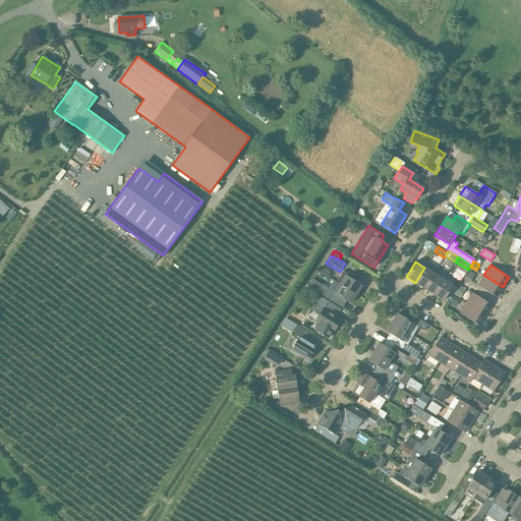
[(424,288),(433,274),(424,268),(415,283),(424,288)]
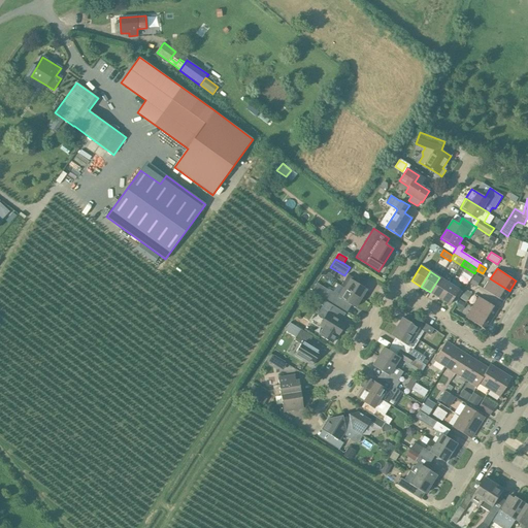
[(338,285),(361,298),(366,290),(358,284),(360,282),(348,274),(340,286),(338,284),(338,285)]
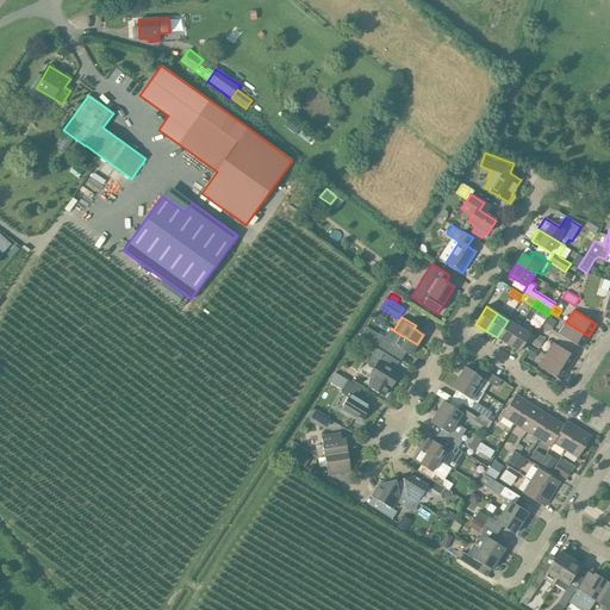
[(548,317),(542,327),(549,331),(555,322),(548,317)]
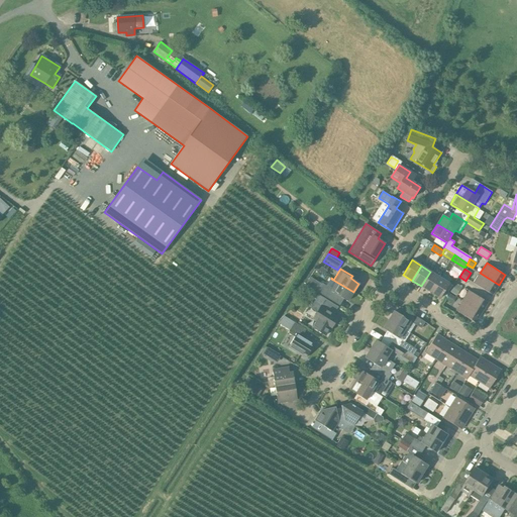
[(440,278),(430,272),(421,286),(430,292),(440,278)]
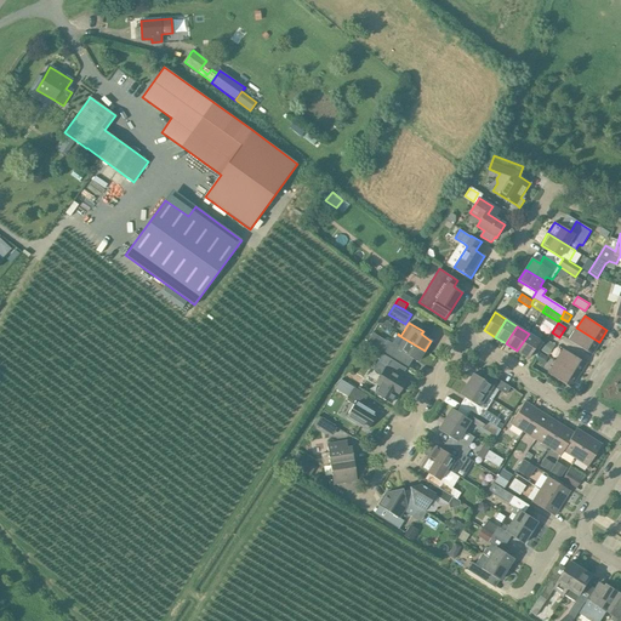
[(592,354),(599,342),(576,328),(569,340),(592,354)]
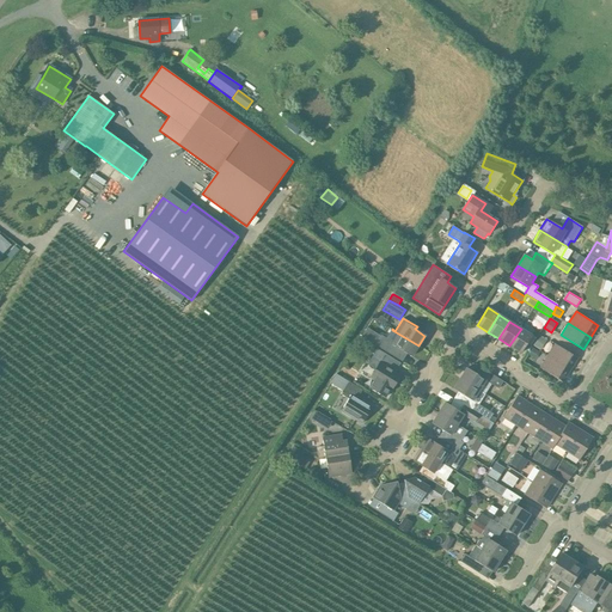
[(532,336),(521,329),(509,346),(521,353),(532,336)]
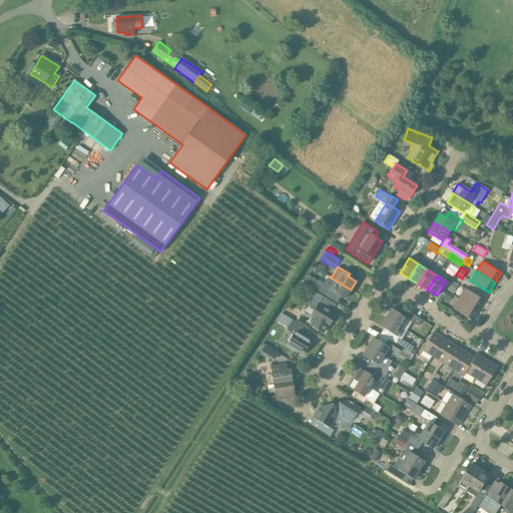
[(345,299),(351,290),(329,277),(324,284),(320,281),(315,290),(329,298),(333,292),(345,299)]
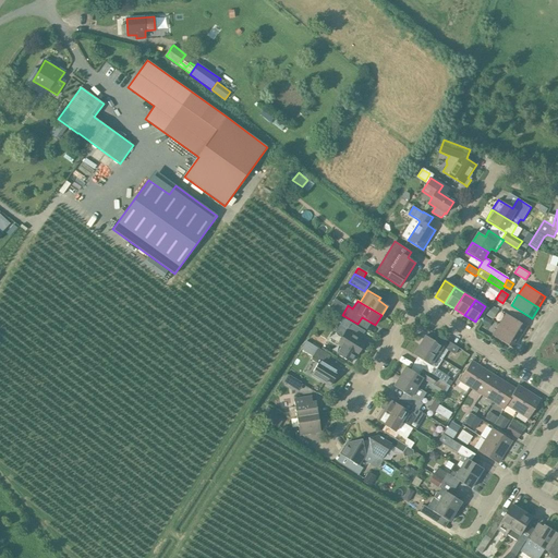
[(492,306),(485,315),(492,319),(497,311),(492,306)]
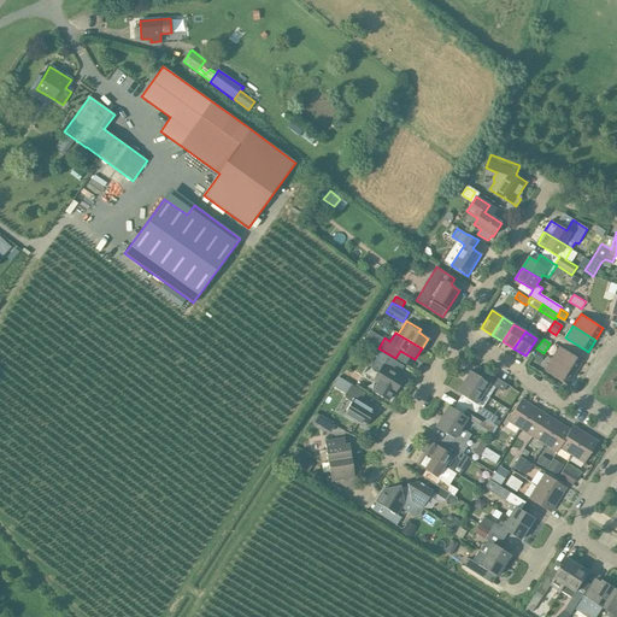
[(552,359),(575,374),(582,360),(559,347),(552,359)]
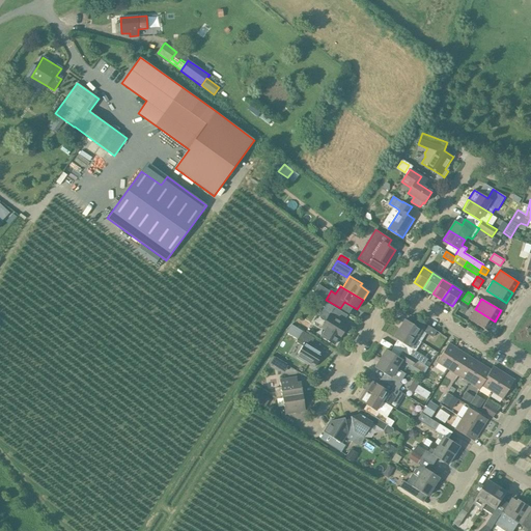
[(326,330),(322,336),(334,344),(338,338),(339,338),(347,326),(335,317),(339,310),(327,302),(318,316),(326,320),(322,328),(326,330)]
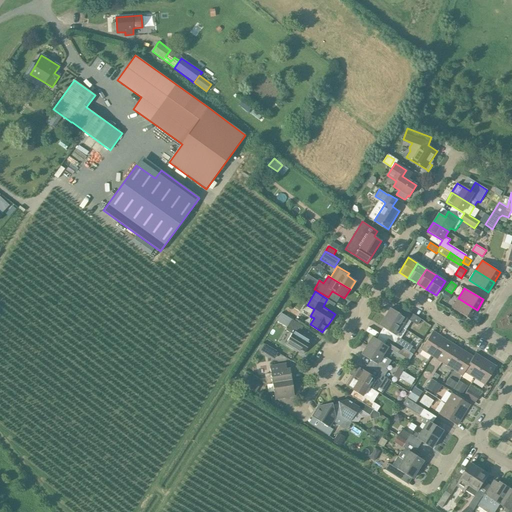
[(445,291),(442,297),(447,300),(451,295),(445,291)]
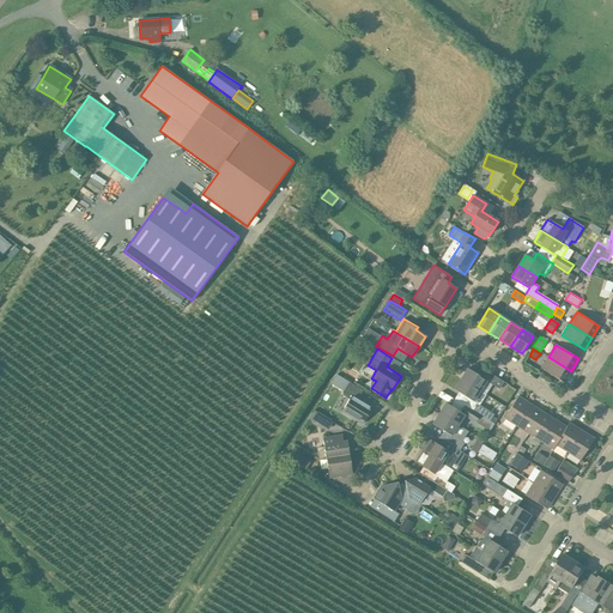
[(564,383),(571,371),(548,357),(541,369),(564,383)]
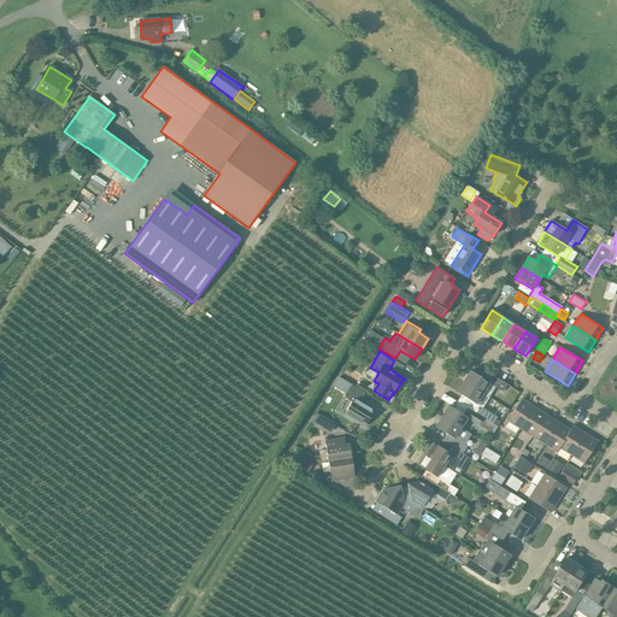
[(471,371),(464,382),(483,394),(489,383),(503,392),(507,385),(489,374),(486,381),(471,371)]
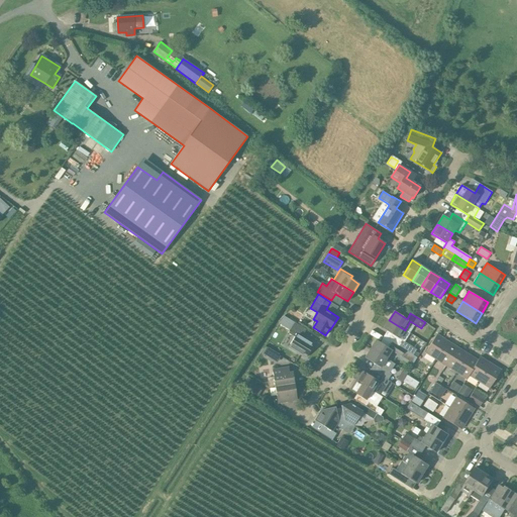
[(383,336),(405,350),(413,355),(415,351),(416,349),(404,341),(409,333),(389,320),(383,329),(387,331),(383,336)]
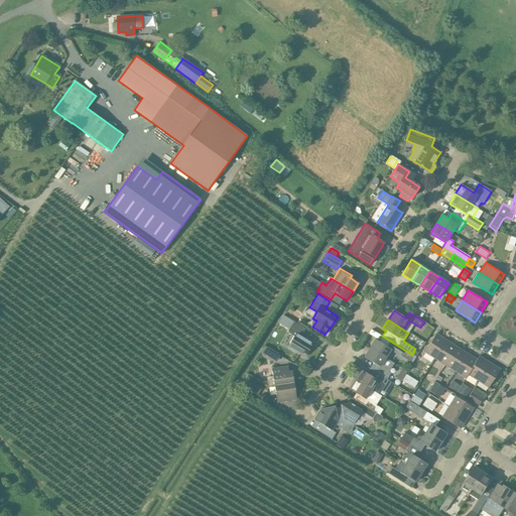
[(305,329),(293,321),(287,332),(294,337),(288,347),(305,357),(313,344),(301,336),(305,329)]
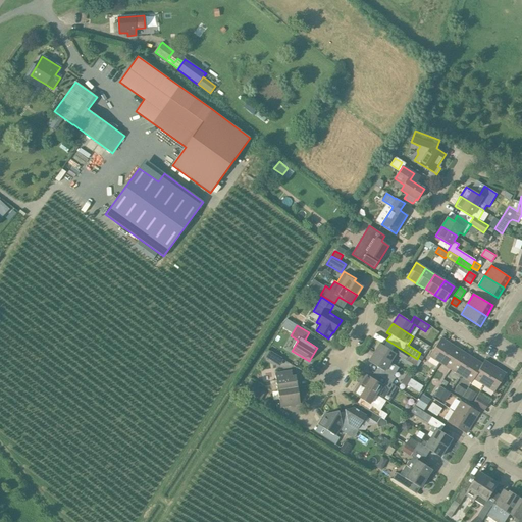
[(439,363),(452,345),(441,337),(429,356),(439,363)]
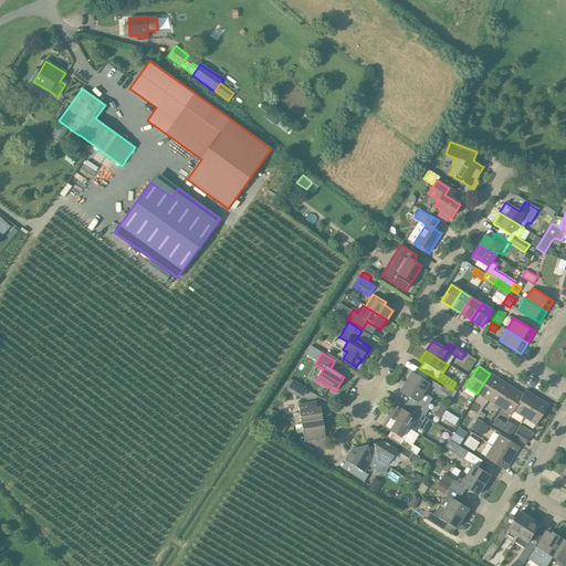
[(443,384),(419,368),(416,375),(412,373),(406,383),(423,392),(428,384),(439,390),(443,384)]
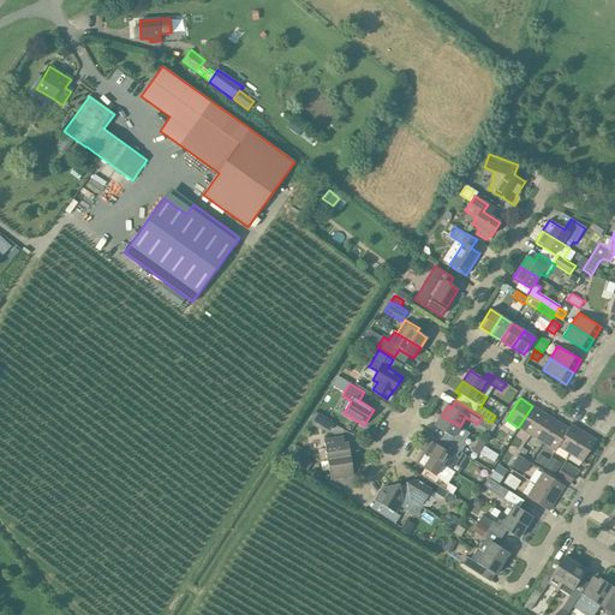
[(518,428),(531,435),(544,413),(532,406),(518,428)]
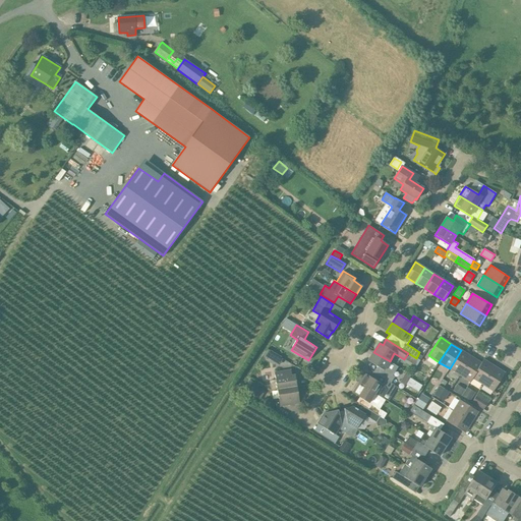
[(283,359),(269,350),(265,356),(279,365),(283,359)]
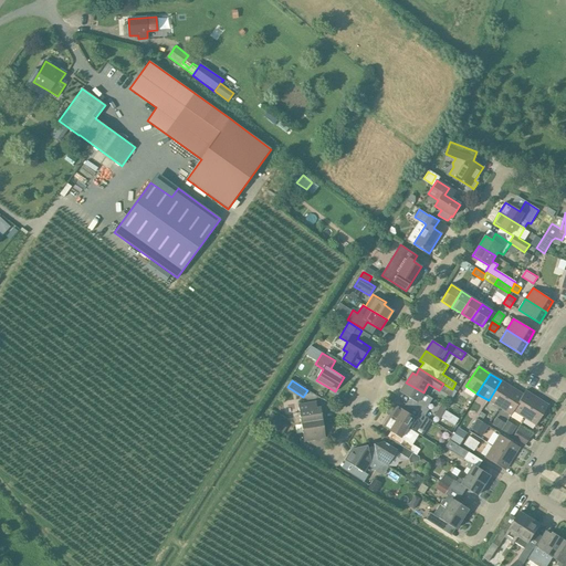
[(500,408),(512,387),(501,380),(489,400),(500,408)]
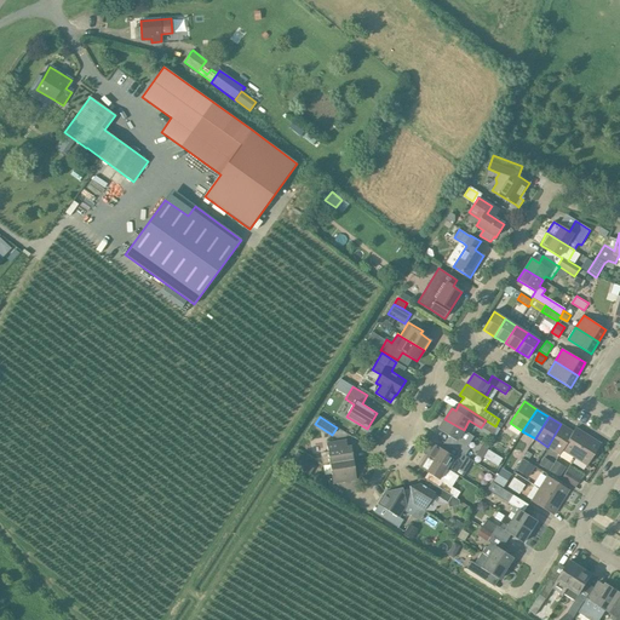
[(474,436),(445,419),(437,429),(455,440),(451,447),(465,455),(469,448),(466,447),(474,436)]
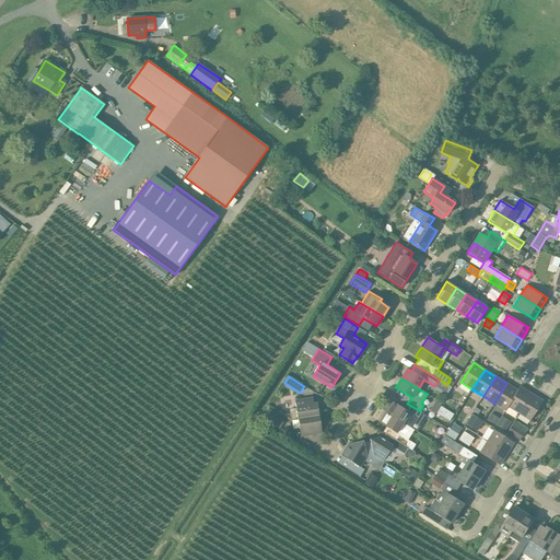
[(517,391),(506,383),(494,404),(505,410),(517,391)]
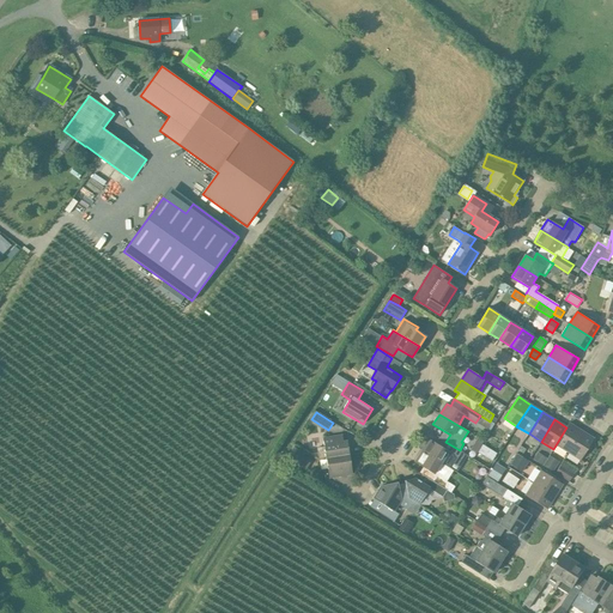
[(557,445),(568,453),(582,431),(569,423),(566,428),(557,445)]
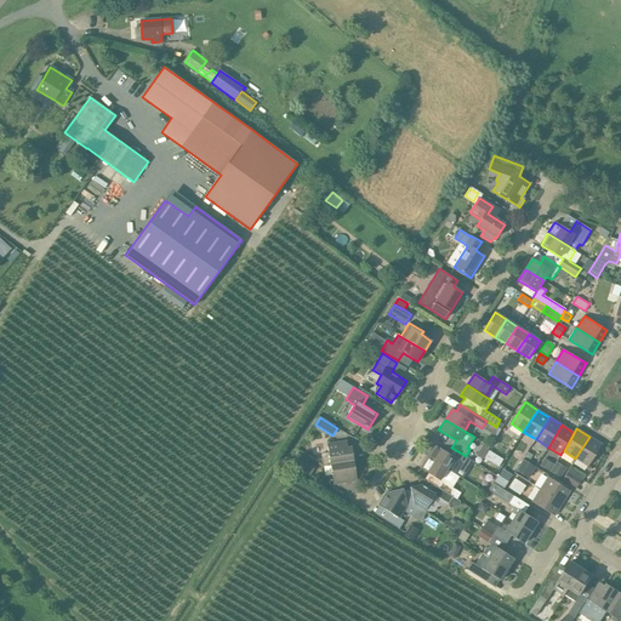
[(590,437),(575,459),(588,467),(602,444),(590,437)]
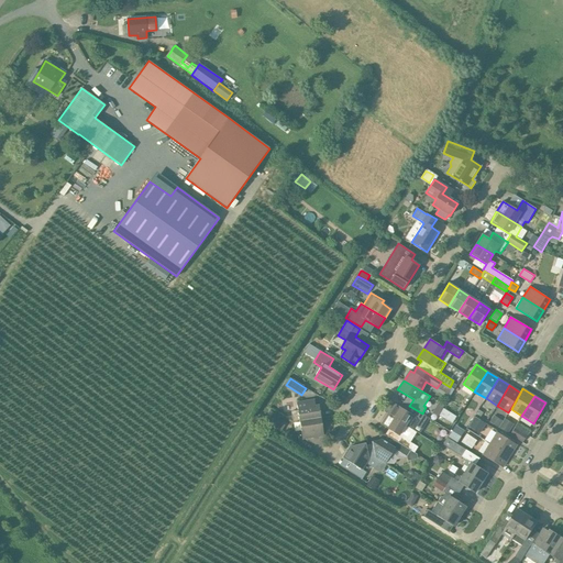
[(300,421),(320,417),(319,406),(315,406),(313,400),(297,403),(298,410),(291,411),(293,422),(300,421)]
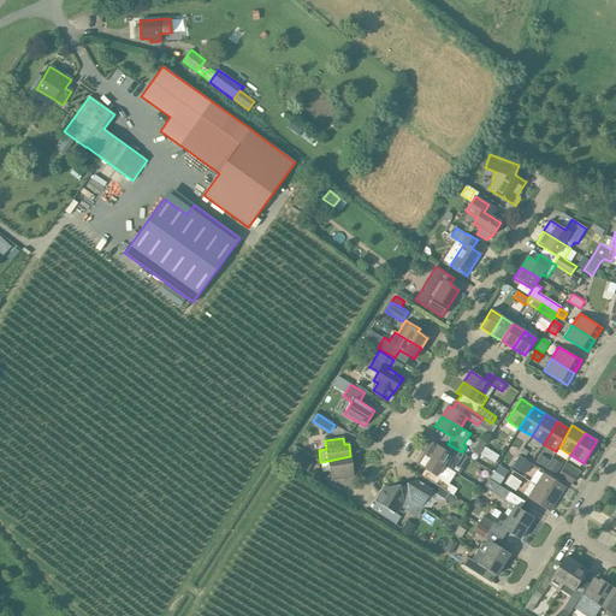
[(486,444),(480,440),(473,452),(479,456),(486,444)]
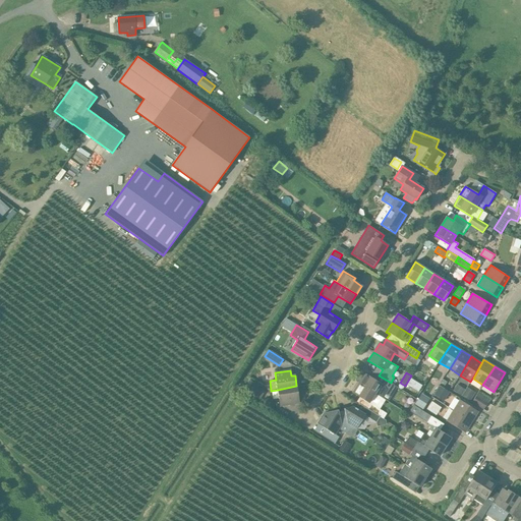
[(391,383),(379,375),(375,381),(364,373),(358,383),(375,394),(385,400),(388,402),(397,387),(391,383)]
